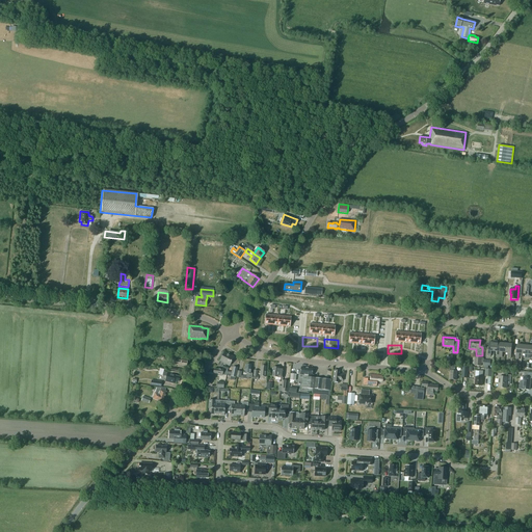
[(408,355),(423,355),(423,347),(408,346),(408,355)]
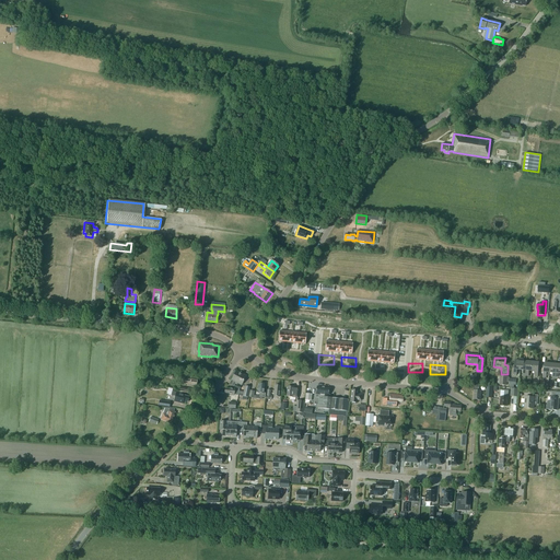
[(232,381),(235,382),(235,384),(236,385),(237,383),(242,385),(246,376),(236,371),(236,372),(234,371),(232,375),(234,376),(232,381)]
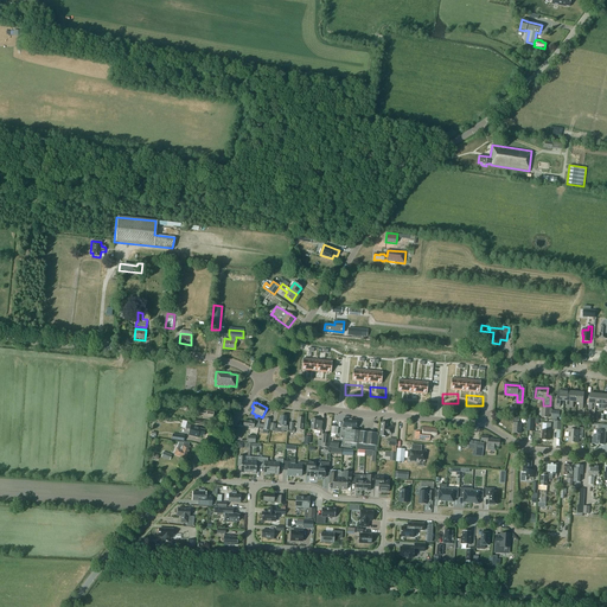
[(199,407),(198,416),(212,419),(213,409),(199,407)]
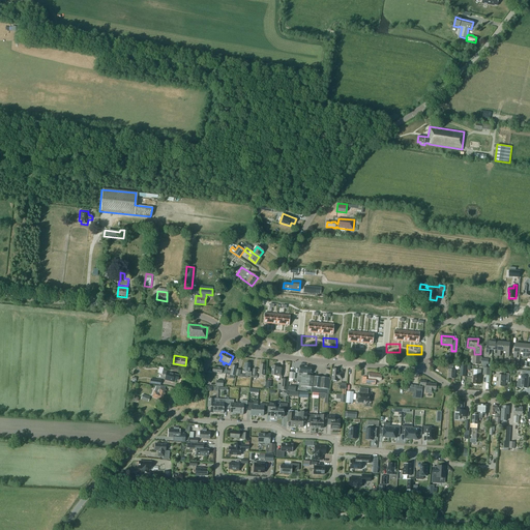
[(482,356),(480,356),(474,355),(473,363),(479,364),(479,361),(481,362),(482,356)]
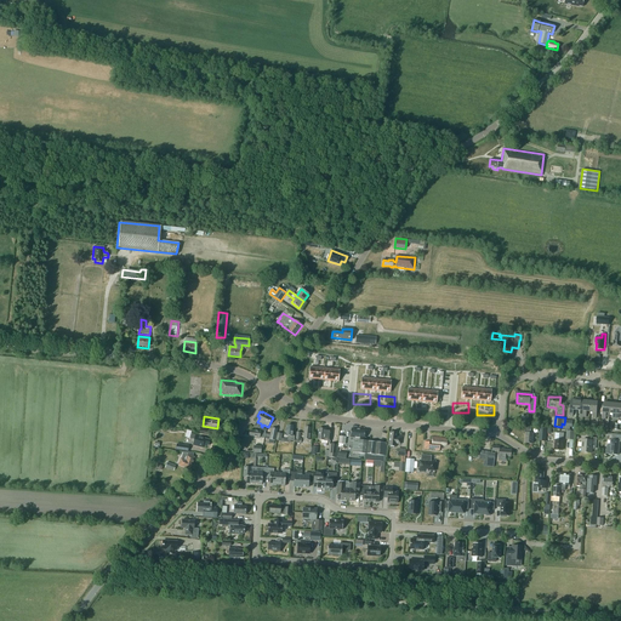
[(319,428),(318,440),(331,442),(332,431),(319,428)]
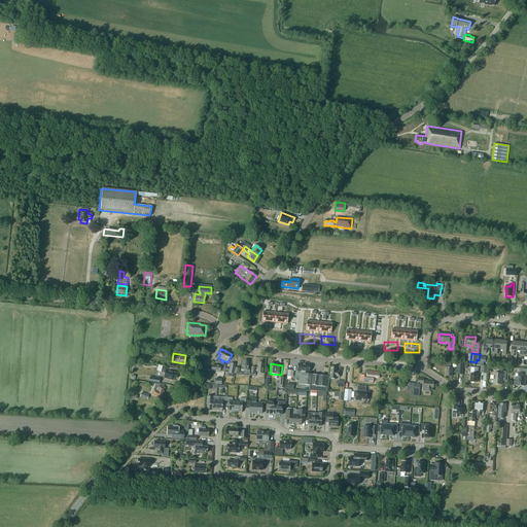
[(299,363),(297,372),(301,372),(300,384),(327,387),(328,377),(308,374),(309,372),(309,373),(310,364),(299,363)]
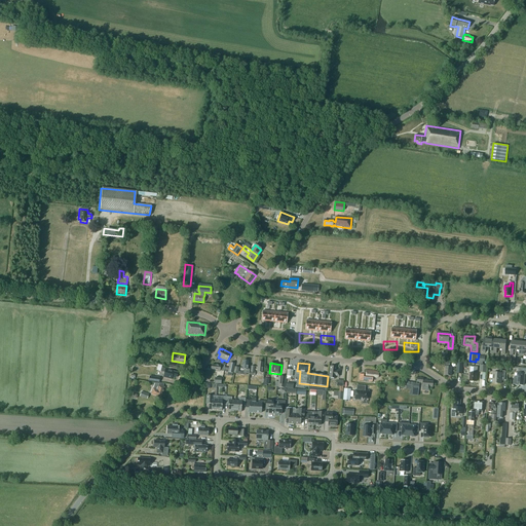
[(330,367),(329,378),(335,379),(335,376),(339,377),(339,371),(335,371),(335,367),(330,367)]
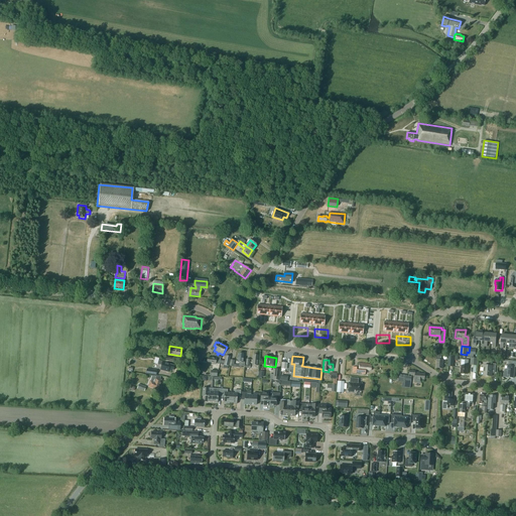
[(171,370),(173,370),(174,366),(169,365),(170,363),(165,362),(158,361),(157,365),(162,366),(160,370),(168,372),(168,371),(171,371),(171,370)]
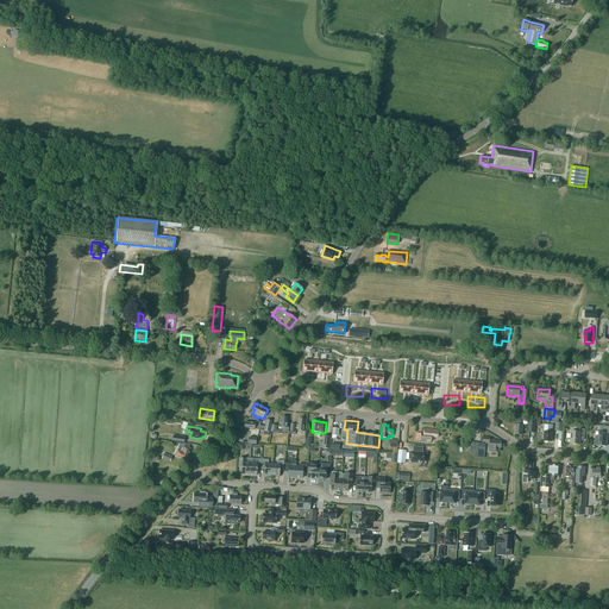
[(595,441),(594,441),(594,445),(607,446),(608,433),(608,427),(606,427),(601,427),(600,432),(598,432),(598,437),(595,437),(595,441)]
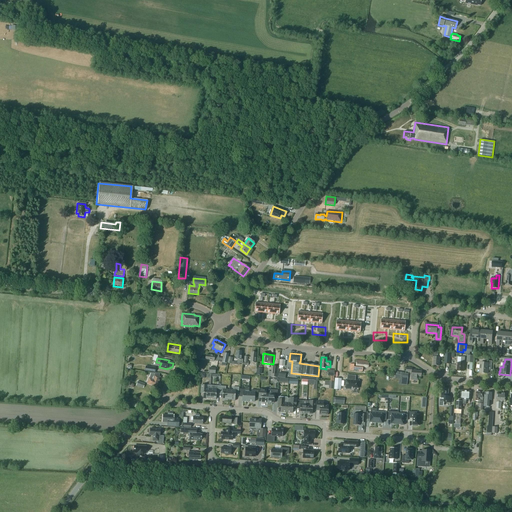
[(350,365),(350,371),(362,372),(363,367),(368,368),(369,363),(366,363),(366,361),(356,361),(356,365),(350,365)]
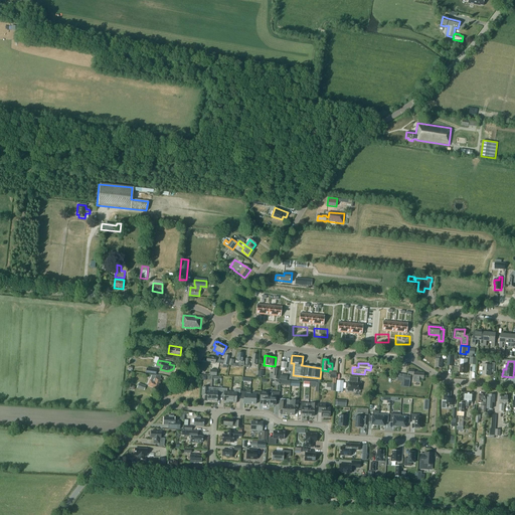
[(482,375),(491,375),(491,369),(495,369),(495,363),(489,363),(488,365),(483,365),(482,375)]
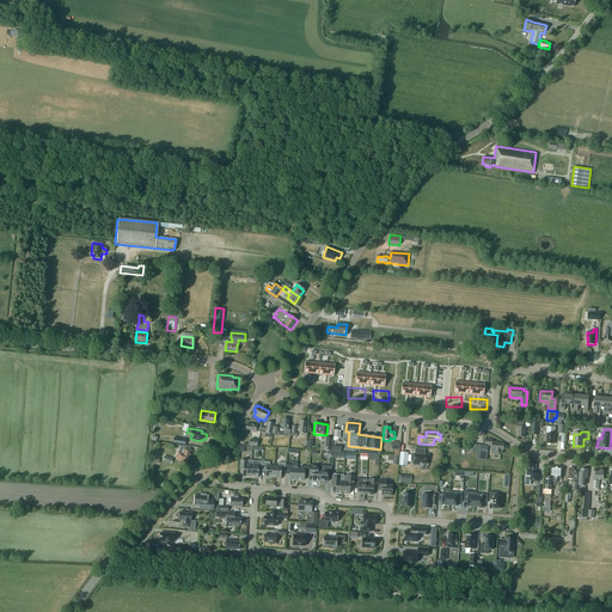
[(503,444),(493,444),(493,440),(485,440),(485,445),(493,445),(491,450),(493,450),(491,454),(500,454),(500,451),(503,451),(503,444)]
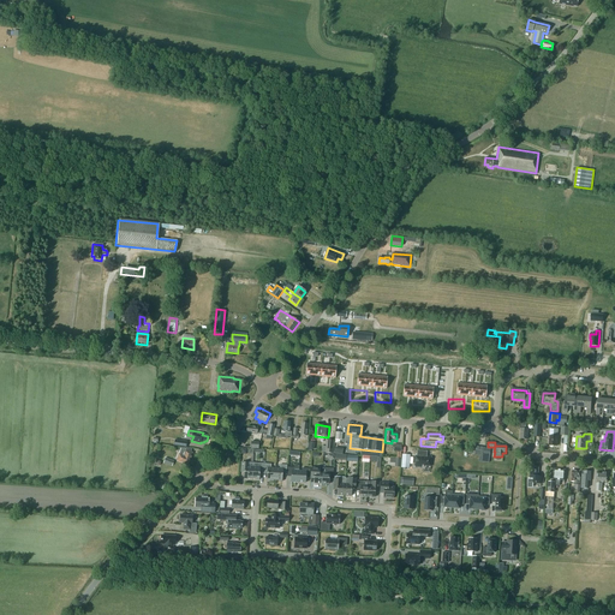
[(476,446),(475,455),(482,457),(483,453),(490,454),(490,449),(485,449),(485,447),(476,446)]
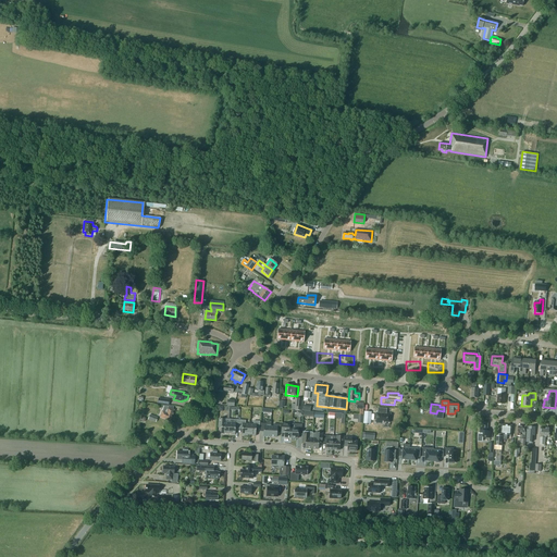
[(168,407),(164,407),(160,418),(171,421),(175,410),(174,410),(174,407),(168,406),(168,407)]
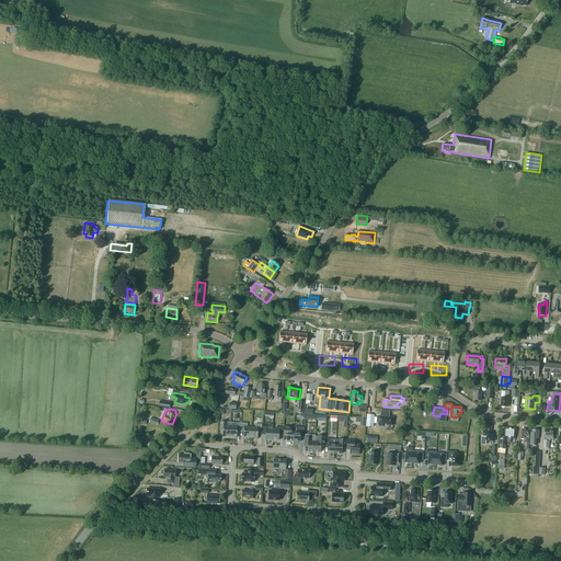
[(393,416),(389,416),(389,412),(380,411),(380,416),(379,416),(378,426),(386,426),(386,425),(393,426),(393,416)]
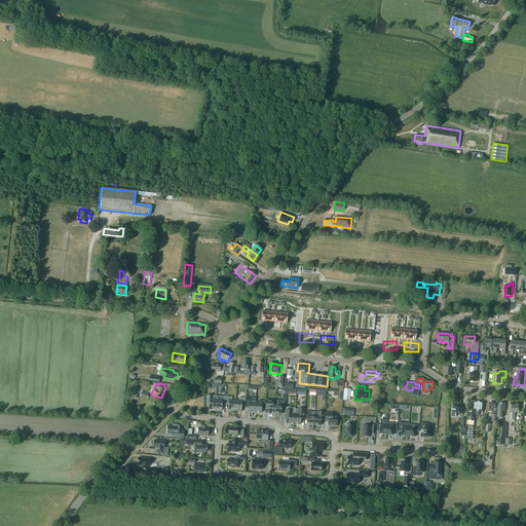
[(216,409),(216,396),(207,396),(207,402),(210,402),(209,410),(212,410),(212,409),(216,409)]
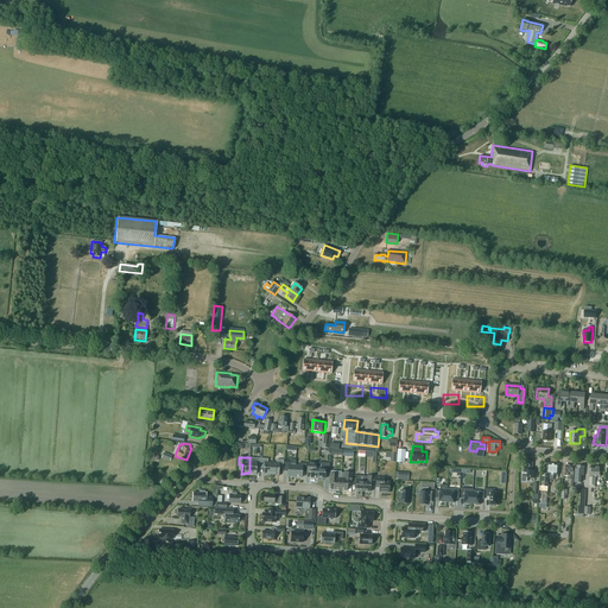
[(261,458),(249,457),(249,473),(253,474),(257,474),(257,466),(260,466),(261,458)]
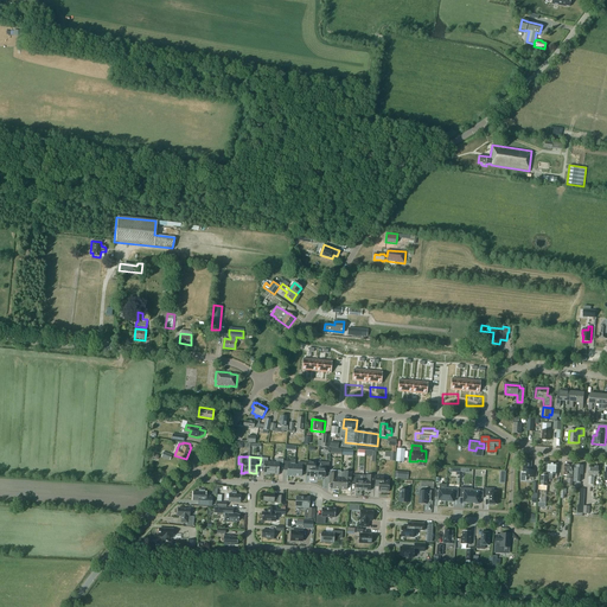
[(272,473),(272,462),(268,461),(268,458),(261,458),(260,465),(264,466),(263,474),(267,474),(267,473),(272,473)]
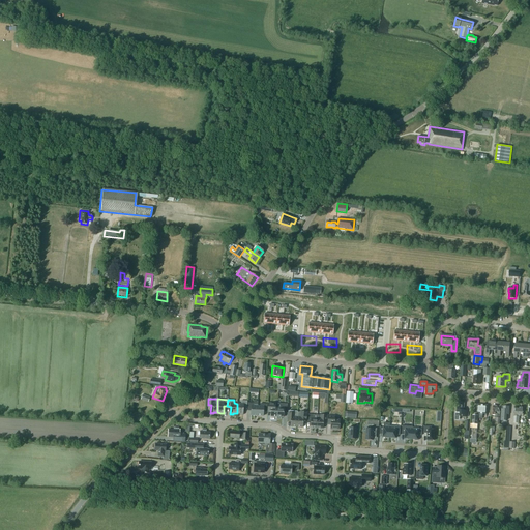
[(240,414),(243,415),(243,407),(246,408),(247,401),(241,401),(241,404),(237,404),(237,413),(240,414)]
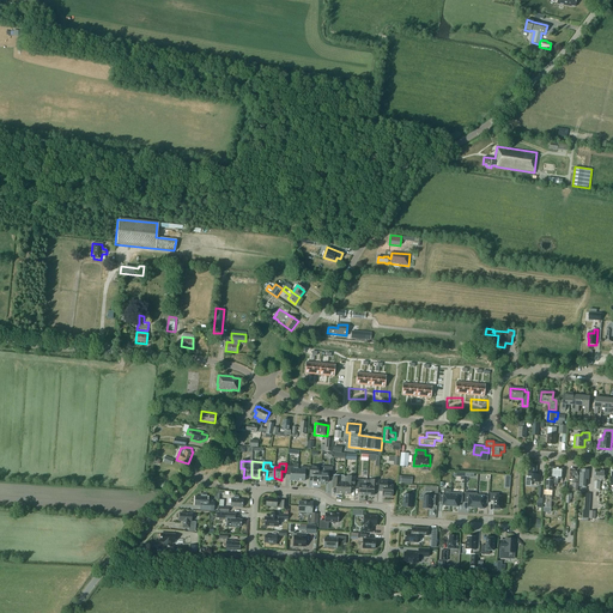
[(297,480),(298,469),(298,463),(293,463),(293,466),(287,466),(286,473),(291,473),(290,480),(297,480)]
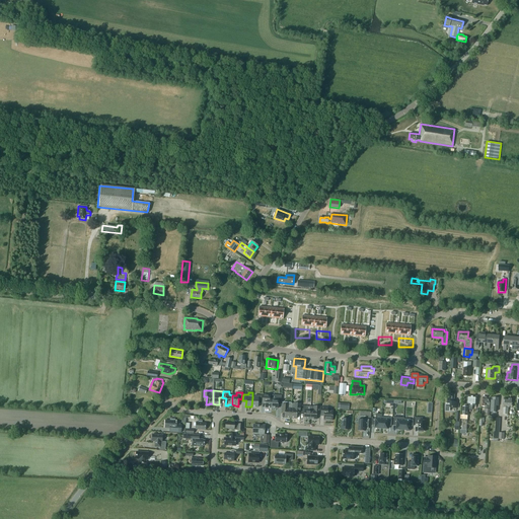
[(455,394),(453,394),(453,393),(449,393),(448,398),(447,403),(446,403),(445,410),(450,411),(450,408),(457,409),(457,402),(454,401),(455,394)]
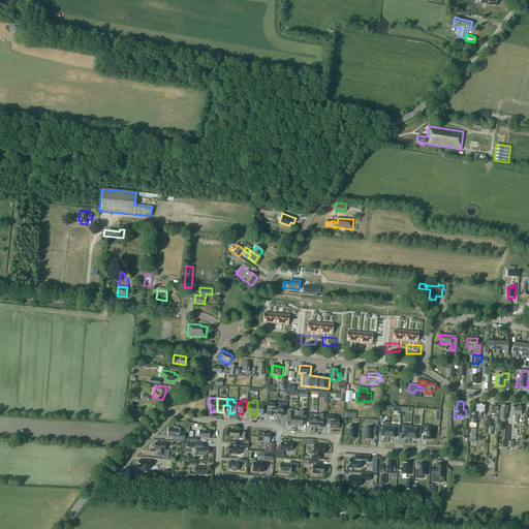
[(268,409),(271,409),(271,415),(277,416),(277,406),(275,406),(275,403),(268,402),(268,409)]
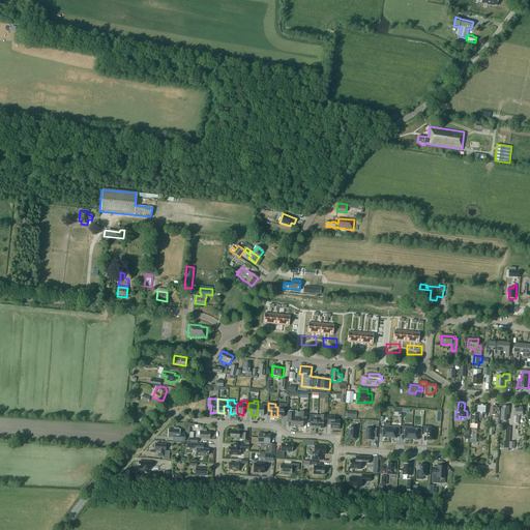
[(260,406),(258,406),(257,415),(263,416),(263,409),(267,410),(267,404),(261,404),(260,406)]
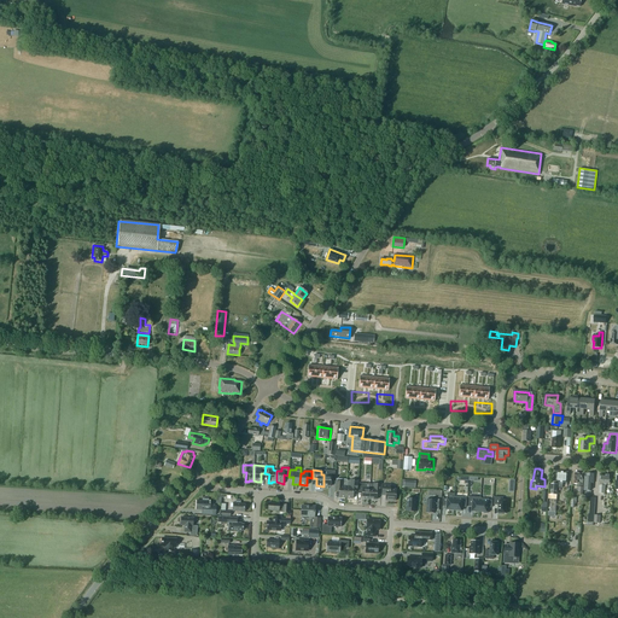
[(327,474),(324,474),(324,487),(330,487),(331,479),(334,479),(336,471),(327,471),(327,474)]
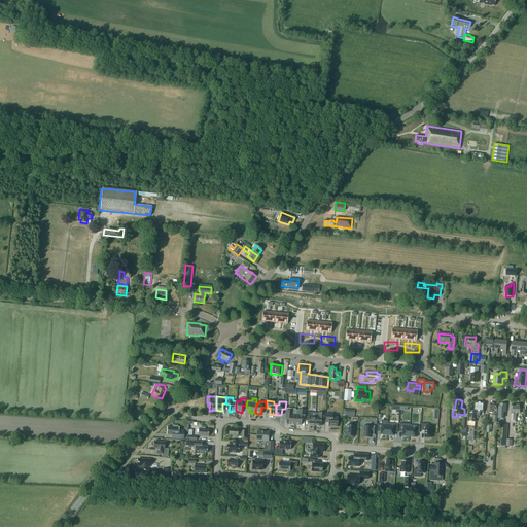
[(484,412),(485,402),(475,402),(473,412),(476,412),(476,414),(470,413),(469,422),(470,422),(468,437),(470,437),(475,437),(476,416),(480,416),(479,418),(480,418),(481,412),(484,412)]
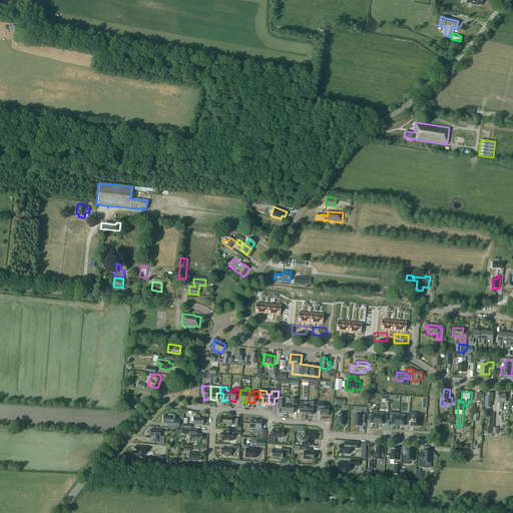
[(482,411),(484,411),(485,400),(484,400),(485,393),(477,393),(477,402),(480,402),(480,403),(481,404),(480,409),(482,409),(482,411)]
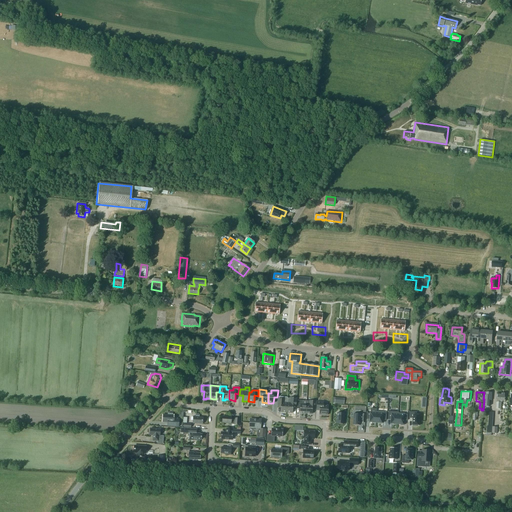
[(489,407),(490,400),(492,401),(492,393),(485,392),(484,406),(489,407)]
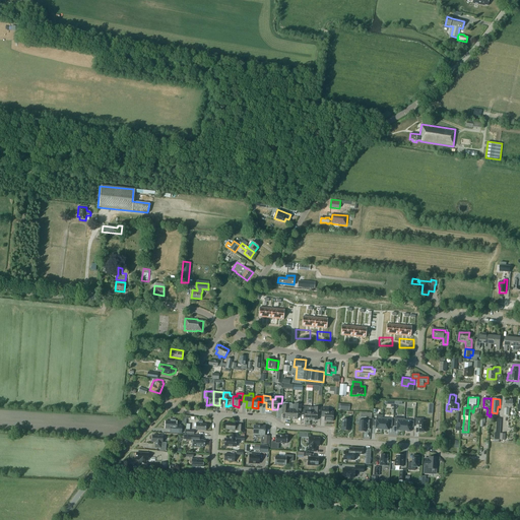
[(510,399),(510,400),(505,400),(504,415),(509,415),(510,407),(514,407),(514,400),(510,399)]
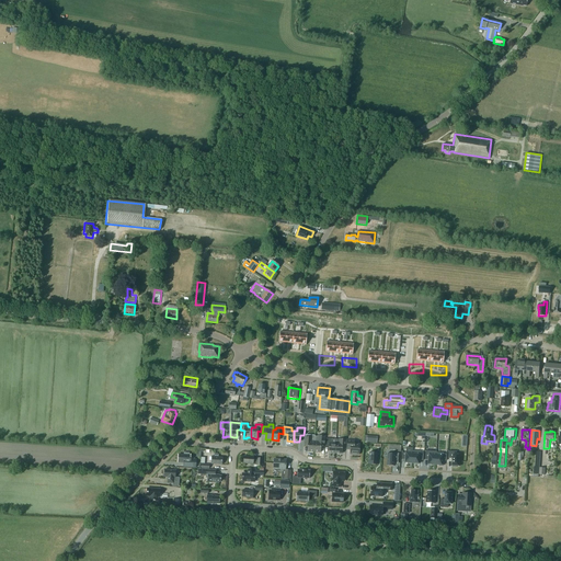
[(315,442),(313,453),(320,453),(321,448),(324,448),(325,436),(318,436),(315,436),(315,442)]
